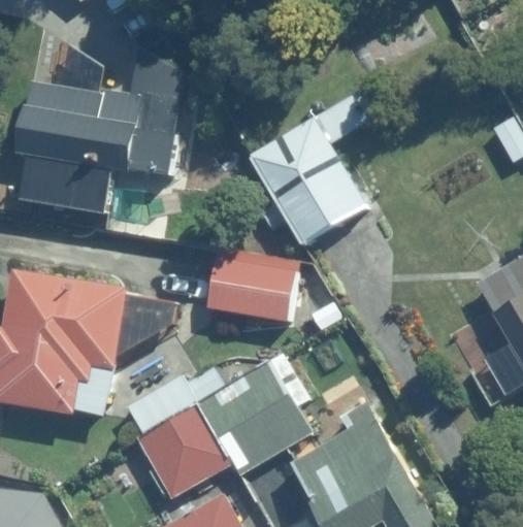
[(184,75),(135,50),(128,95),(100,90),(99,94),(28,80),(12,154),(127,172),(127,168),(168,174),(184,75)]
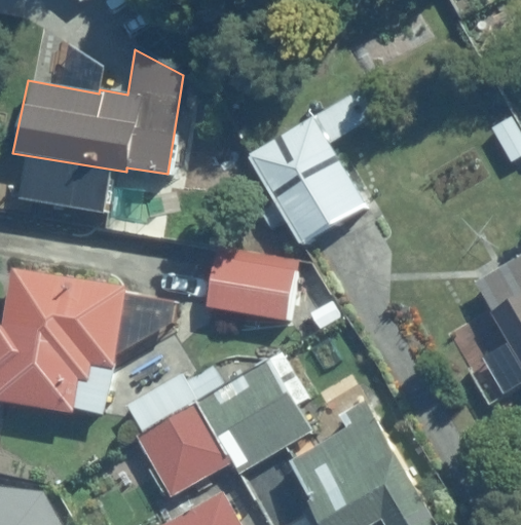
[(370,118),(354,91),(252,152),(302,242),(365,204),(328,143),(370,118)]
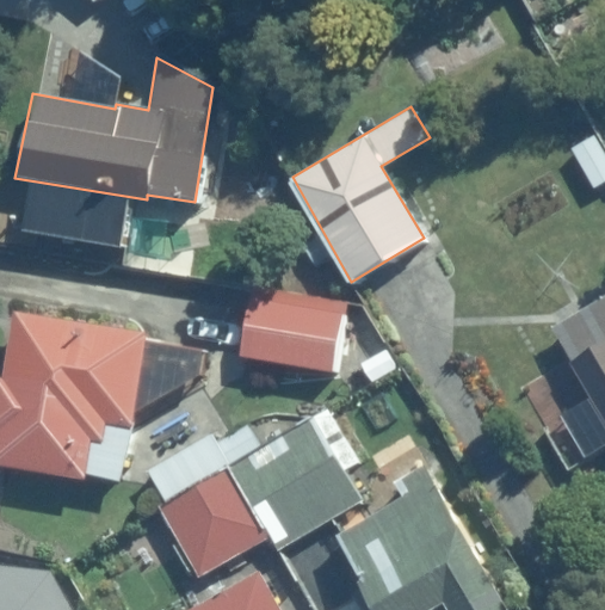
[(604,180),(604,162),(590,136),(568,149),(592,189),(604,180)]
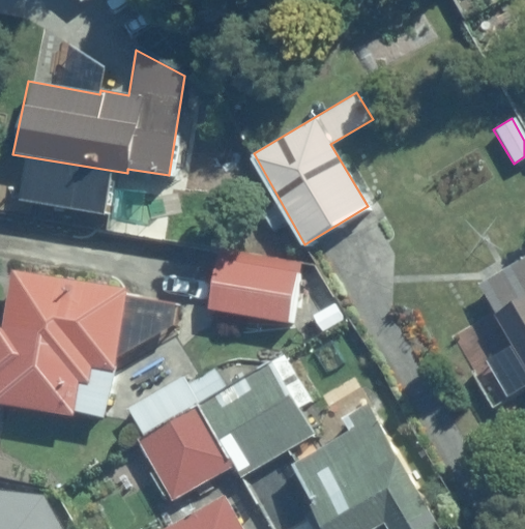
[(524,254),(476,283),(493,311),(447,335),(490,412),(524,387),(524,254)]
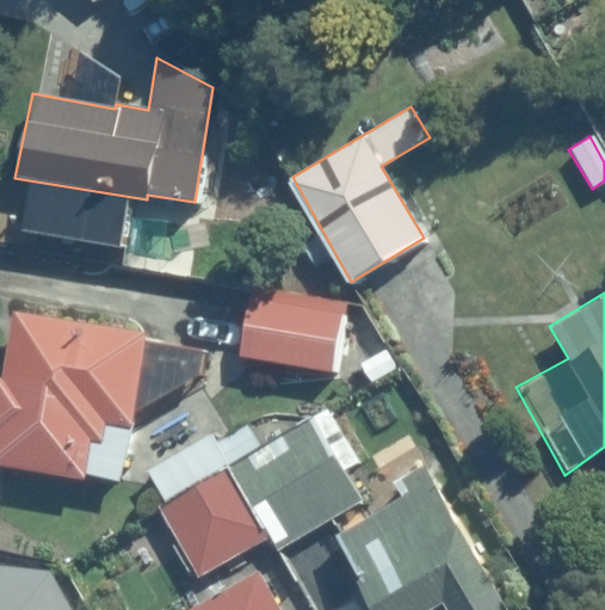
[(341,312),(246,299),(238,358),(334,371),(341,312)]
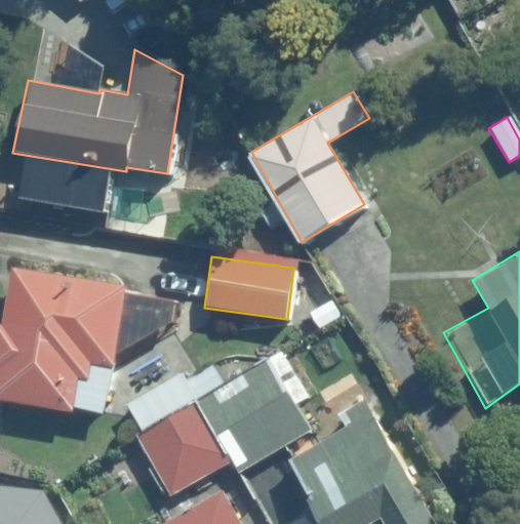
[(98,294),(6,279),(0,319),(0,400),(72,413),(72,407),(102,415),(115,363),(90,357),(98,294)]
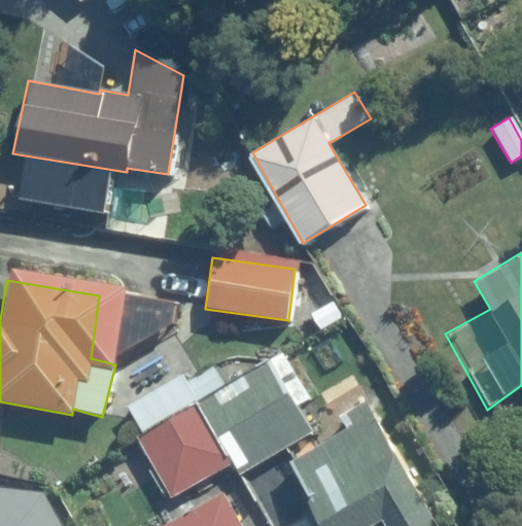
[(310,433),(270,369),(202,407),(242,474),(310,433)]
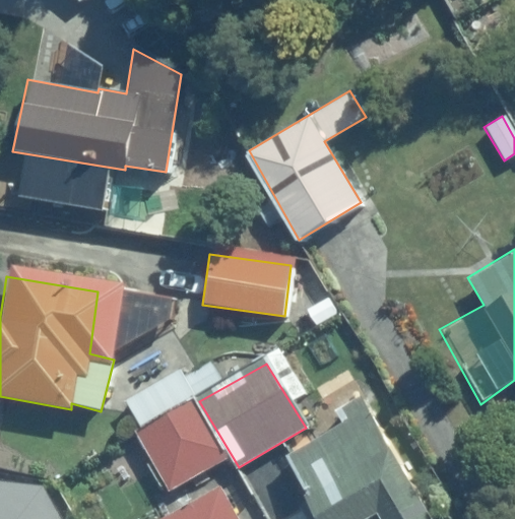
[(217,381),(208,365),(182,380),(176,369),(121,400),(139,427),(217,381)]
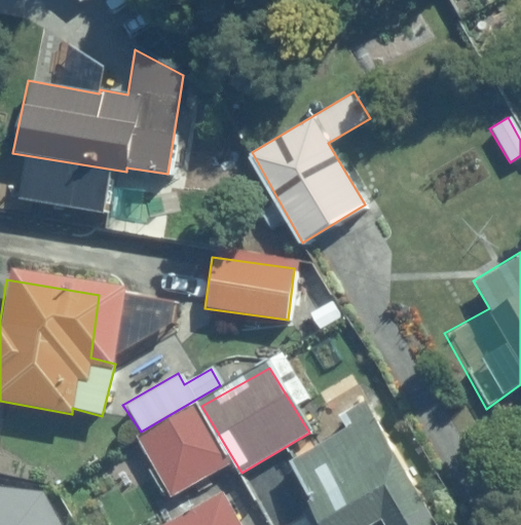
[(435,524),(355,383),(306,411),(322,439),(286,459),(311,503),(300,510),(308,524),(435,524)]
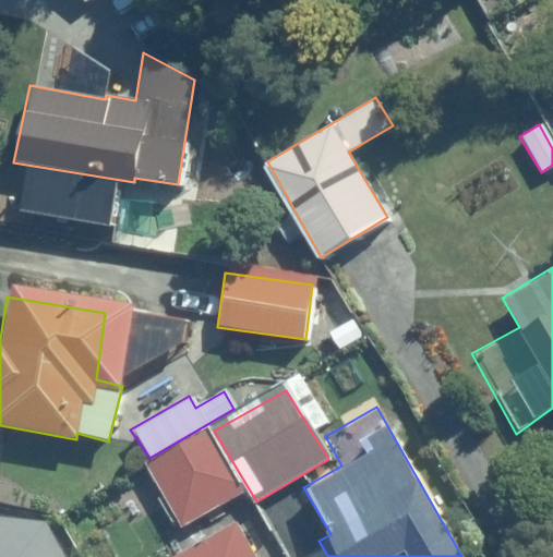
[(146,469),(178,528),(243,491),(211,432),(146,469)]
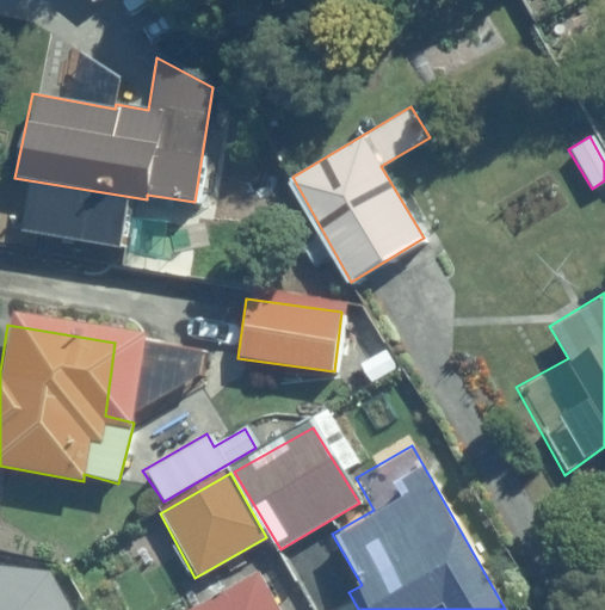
[(69,609),(48,571),(0,566),(0,609),(69,609)]
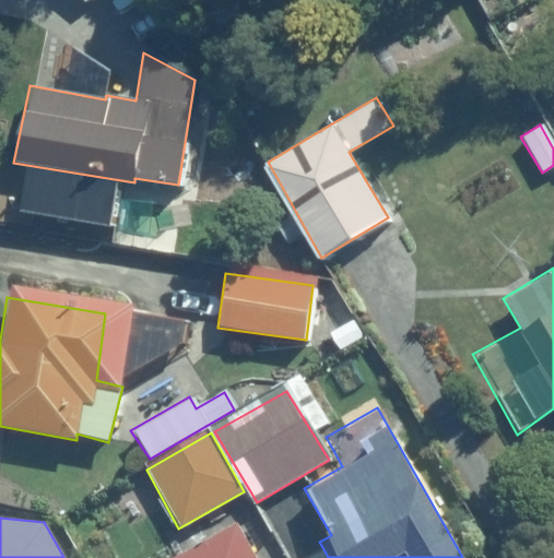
[(256,557),(236,524),(174,557),(256,557)]
